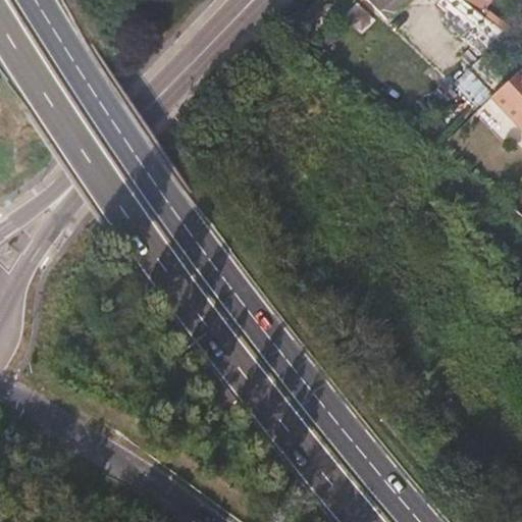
[(368,0),(379,10),(386,18),(406,0),(368,0)]
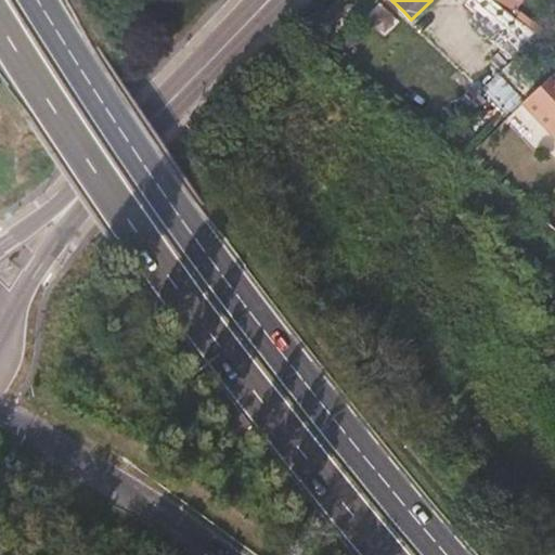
[(473,23),(464,3),(462,0),(461,0),(448,5),(460,29),(473,23)]
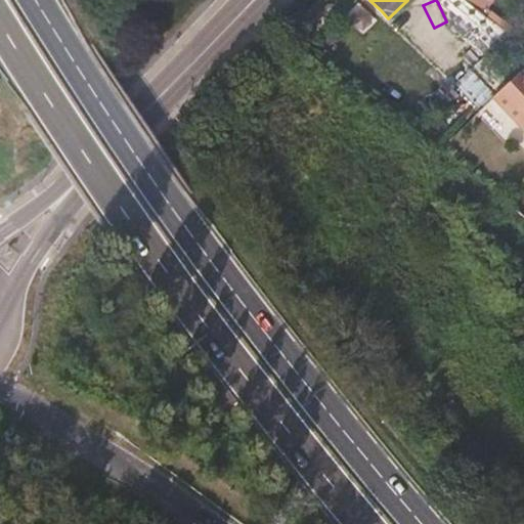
[(483,14),(466,0),(440,0),(438,3),(470,30),(483,14)]
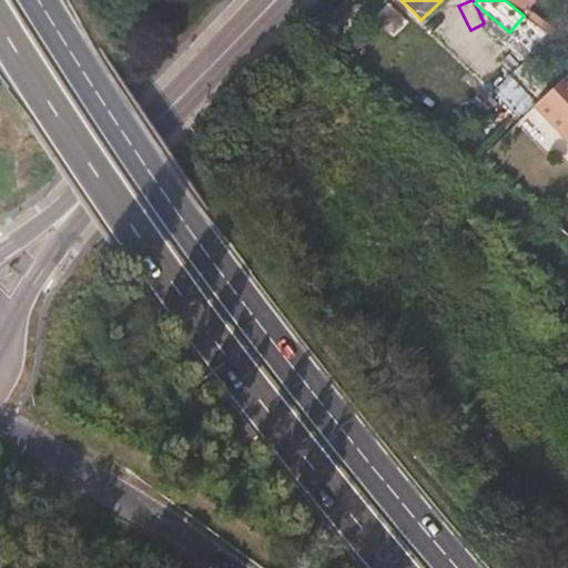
[(505,0),(524,16),(535,0),(505,0)]
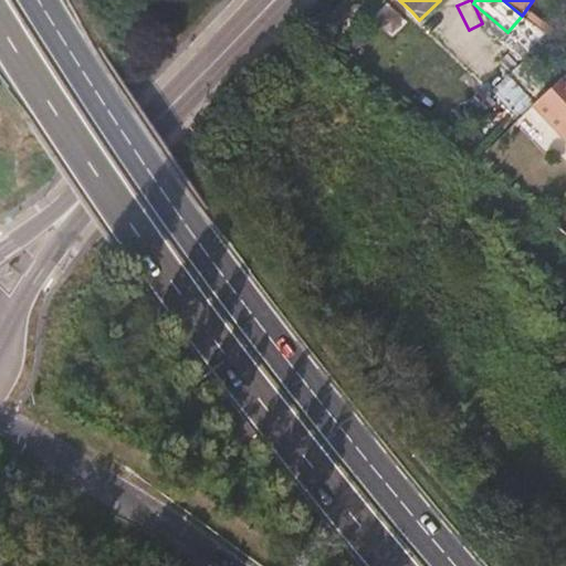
[(565,75),(565,74),(531,107),(565,137),(565,75)]
